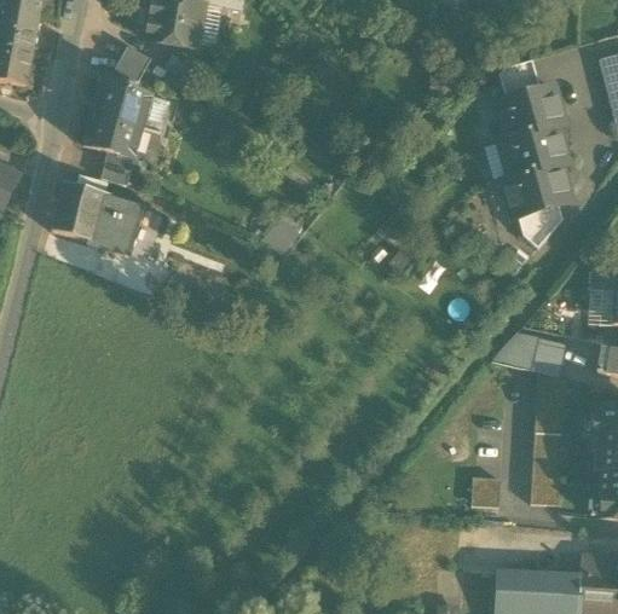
[(0,0),(0,7),(39,15),(40,0),(0,0)]
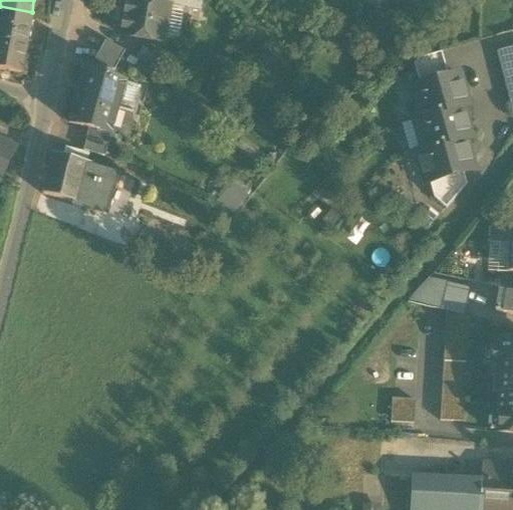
[(126,0),(121,33),(163,40),(164,36),(170,4),(170,3),(166,3),(150,0),(126,0)]
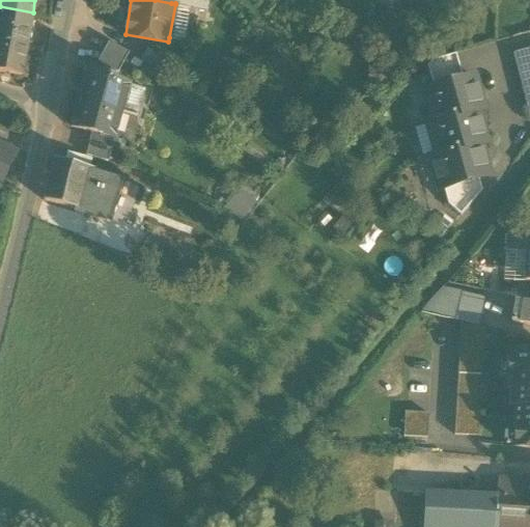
[(207,10),(210,0),(171,0),(171,3),(175,3),(175,4),(190,7),(207,10)]
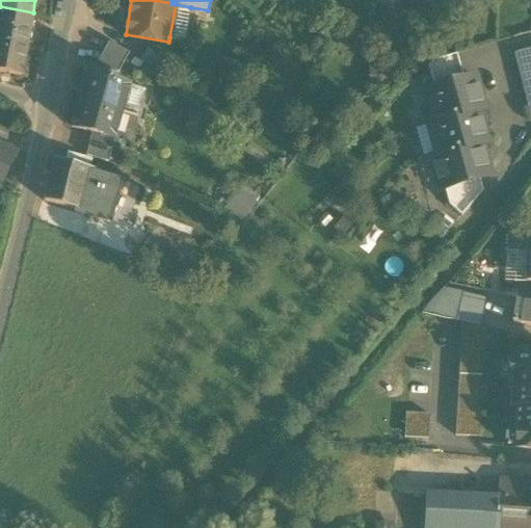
[(176,4),(169,37),(185,40),(190,7),(176,4)]
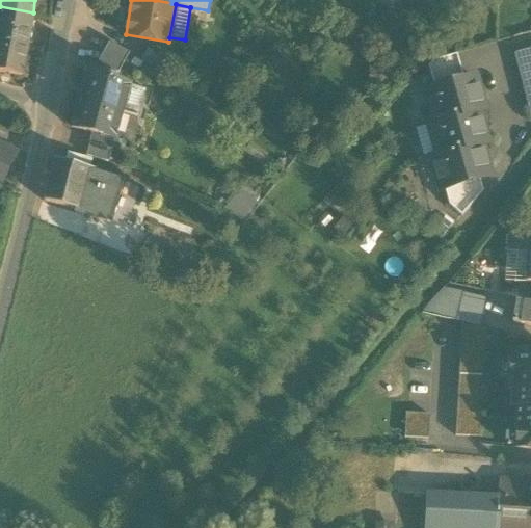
[(33,12),(0,6),(0,37),(28,44),(33,12)]
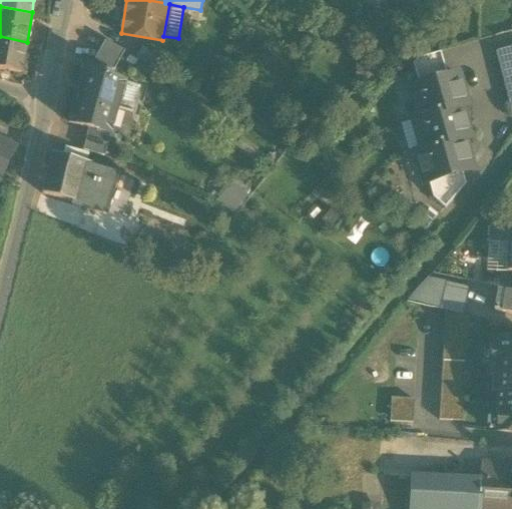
[(0,67),(21,71),(27,42),(0,36),(0,67)]
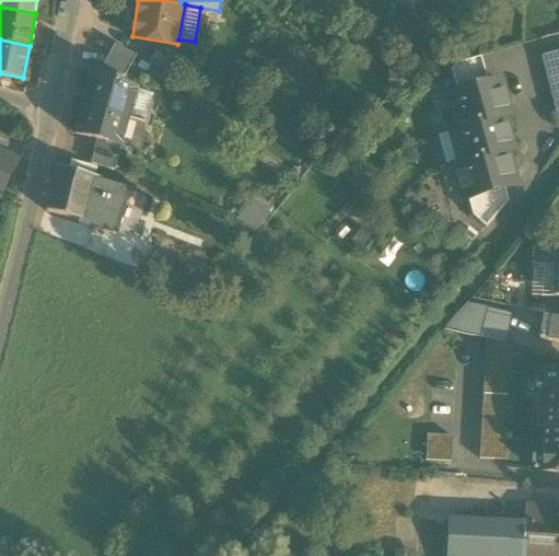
[(103,64),(124,74),(137,54),(115,42),(103,64)]
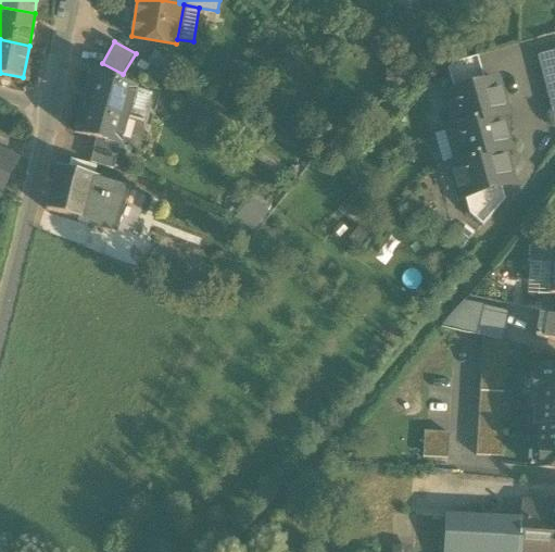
[(554,48),(538,53),(554,117),(554,48)]
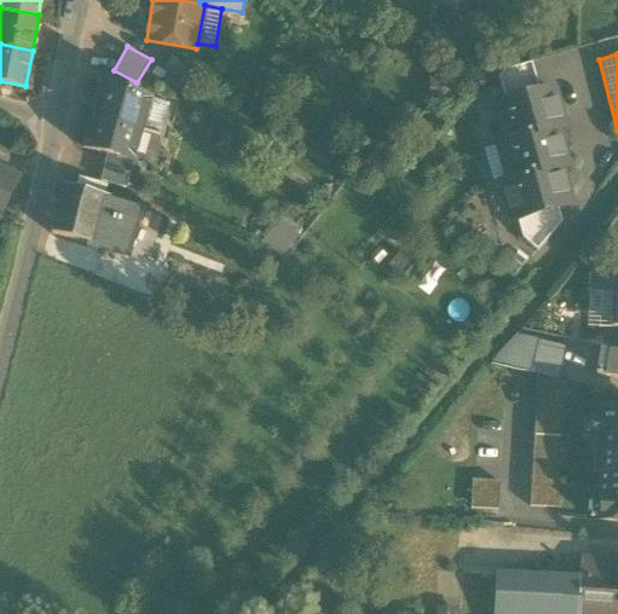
[(165,67),(190,81),(197,68),(172,54),(165,67)]
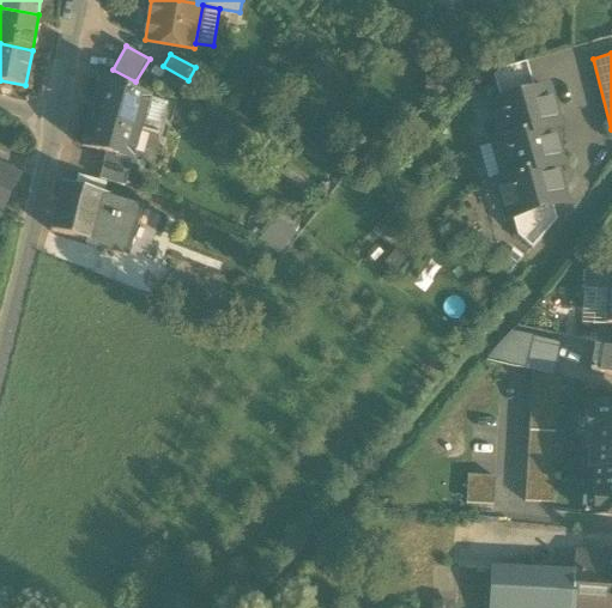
[(535,89),(527,59),(501,66),(494,74),(500,98),(535,89)]
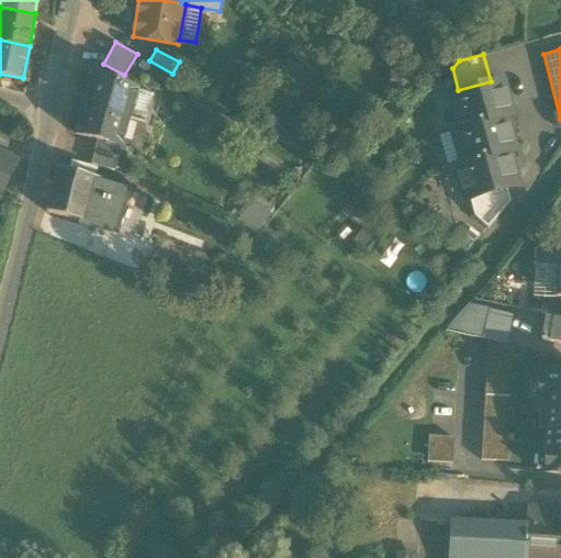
[(91,73),(83,103),(130,116),(137,88),(120,84),(118,79),(91,73)]
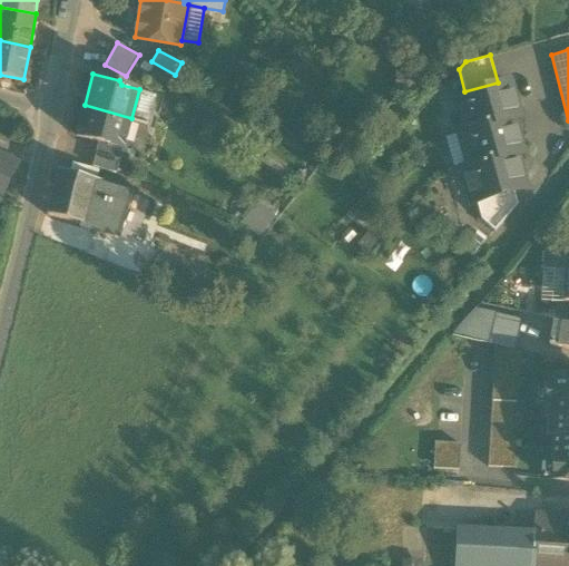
[(457,94),(467,127),(460,129),(470,163),(463,165),(473,201),(476,199),(514,188),(525,186),(516,152),(521,150),(512,117),(519,115),(509,79),(498,83),(464,91),(457,94)]
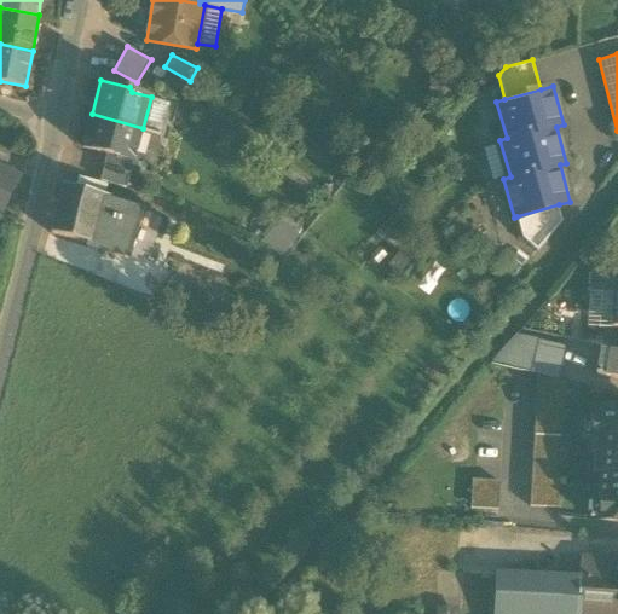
[(133,160),(143,128),(92,114),(84,145),(108,152),(133,158),(133,160)]
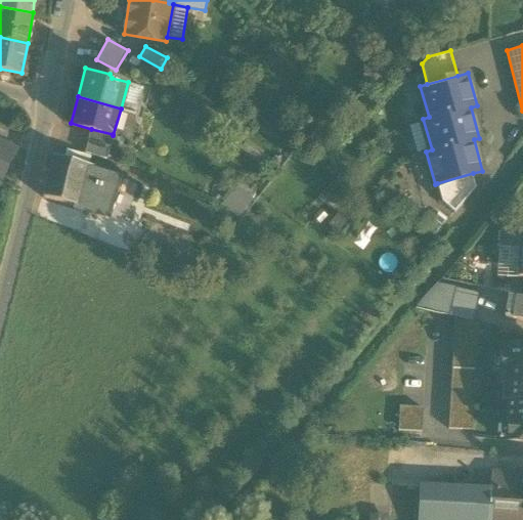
[(85,152),(106,158),(113,134),(91,129),(85,152)]
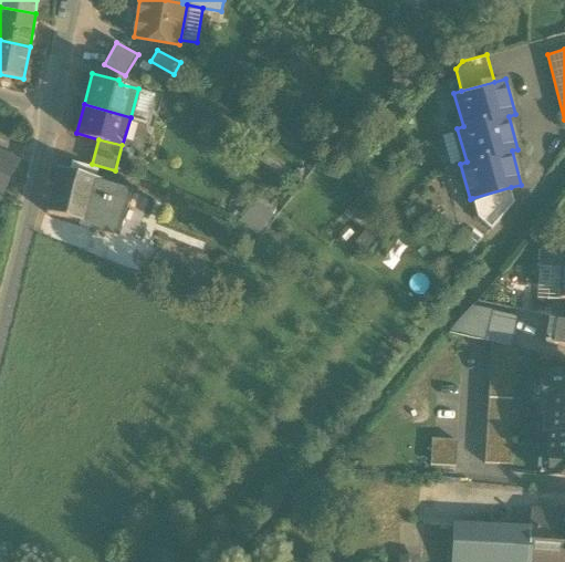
[(0,197),(18,158),(0,149),(0,197)]
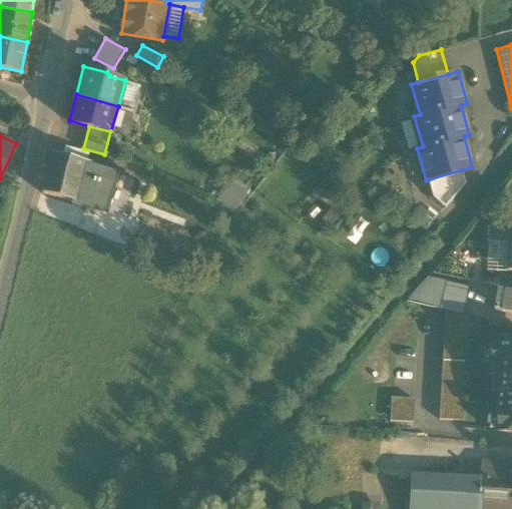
[(43,191),(74,200),(75,200),(82,174),(85,161),(54,152),(43,191)]
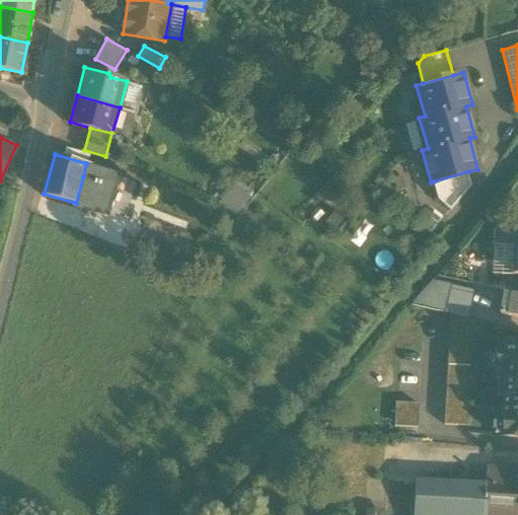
[(83,176),(112,185),(115,172),(92,166),(92,165),(86,163),(83,176)]
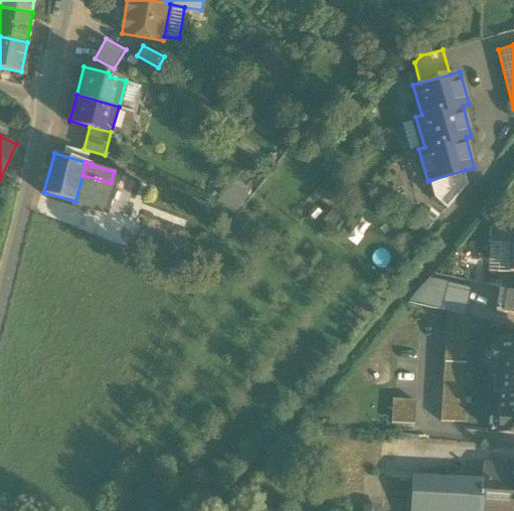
[(430,180),(434,196),(447,207),(468,183),(465,170),(430,180)]
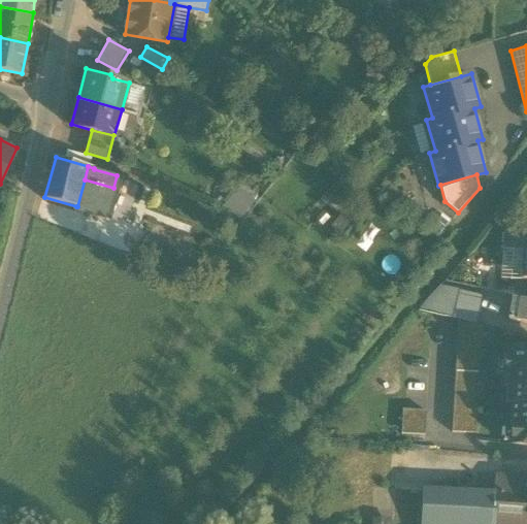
[(113,188),(85,179),(77,206),(76,206),(75,209),(105,218),(113,188)]
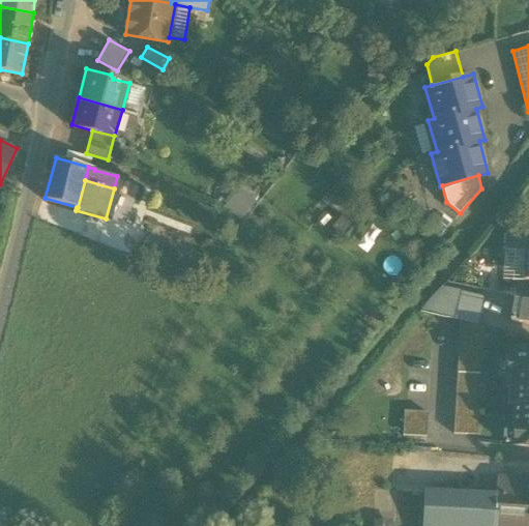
[(505,249),(526,251),(527,247),(528,247),(528,233),(506,232),(505,249)]
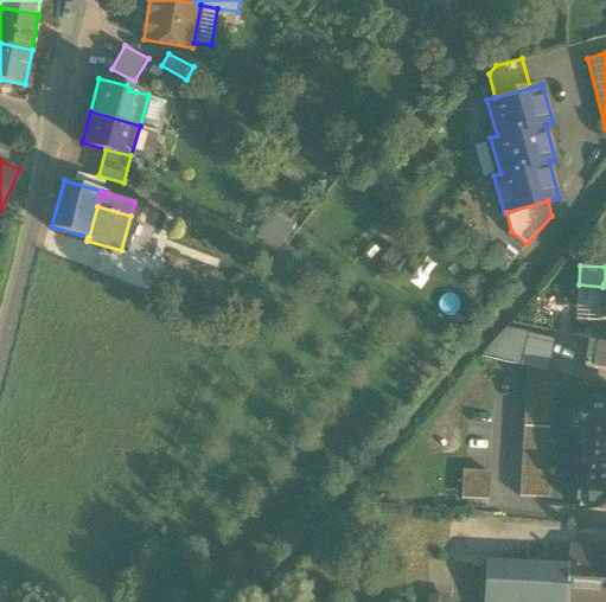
[(521,362),(549,367),(553,352),(524,346),(521,362)]
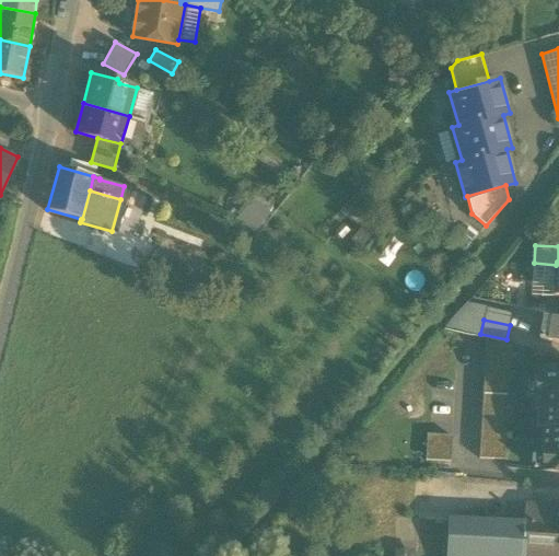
[(544,336),(558,339),(558,322),(548,320),(544,336)]
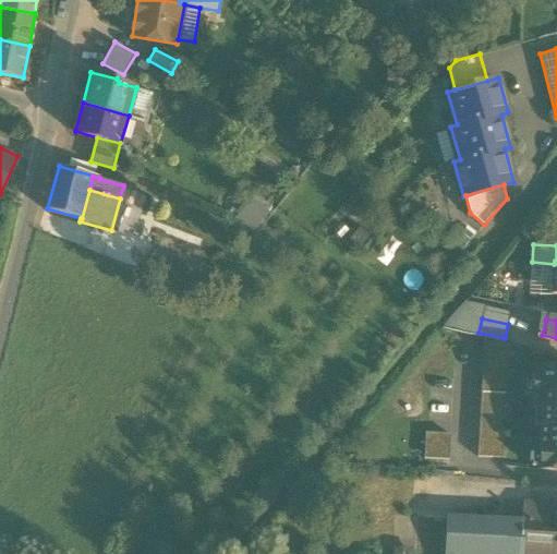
[(479,454),(504,455),(510,342),(485,337),(479,454)]
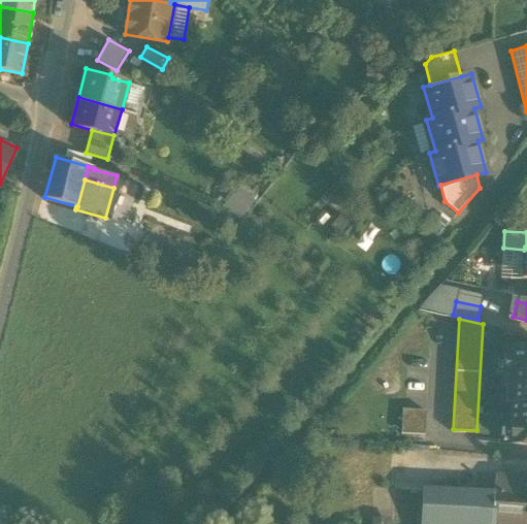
[(511,441),(526,443),(526,349),(505,348),(505,356),(504,372),(503,385),(506,385),(514,386),(513,402),(512,423),(511,439),(511,441)]
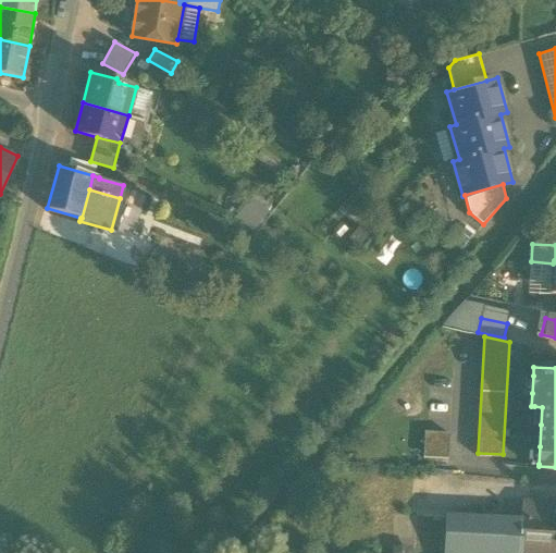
[(423,455),(448,456),(451,430),(425,429),(423,455)]
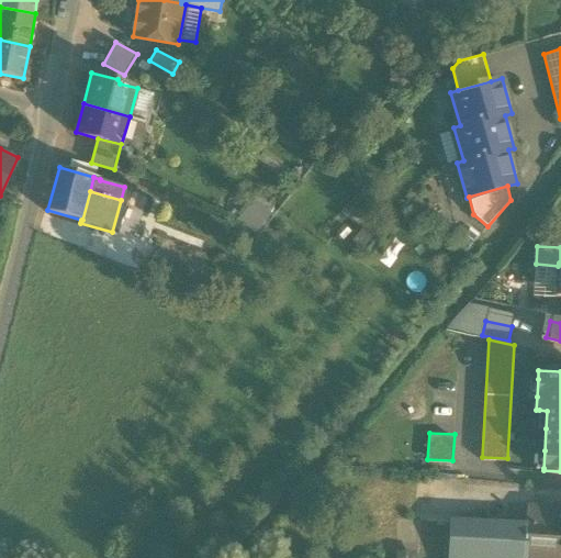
[(560,503),(528,501),(527,524),(560,525),(560,503)]
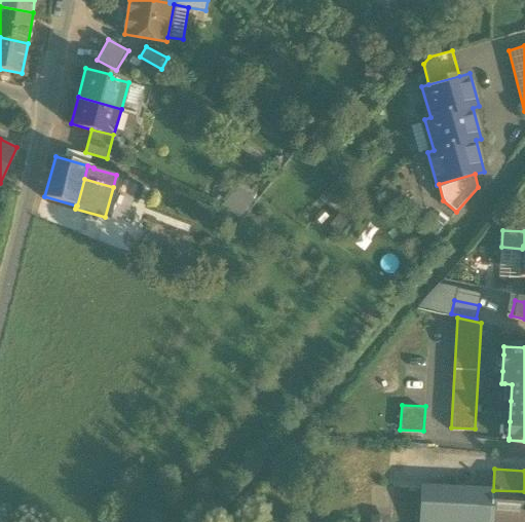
[(389,521),(460,521),(461,510),(477,511),(478,489),(391,485),(389,521)]
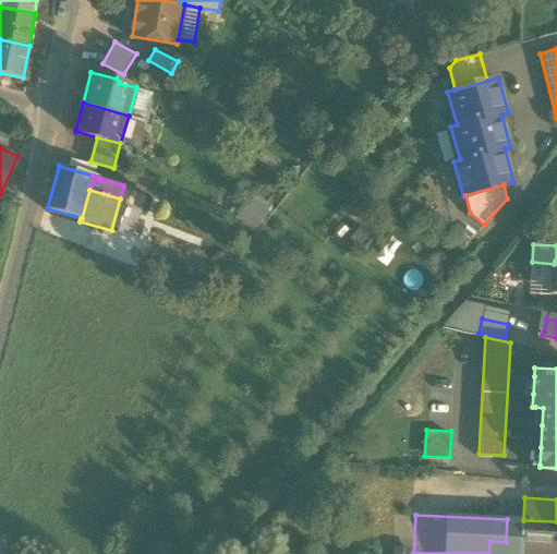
[(556,521),(523,520),(507,519),(506,542),(489,541),(488,553),(556,553),(556,521)]
